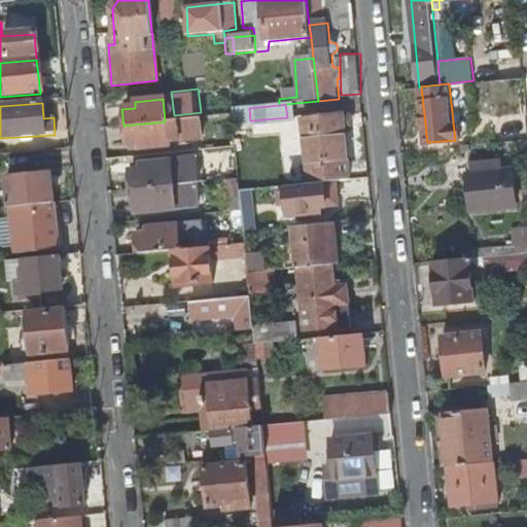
[(348,181),(342,128),(340,115),(315,118),(314,113),(301,114),(308,185),(325,183),(335,182),(348,181)]
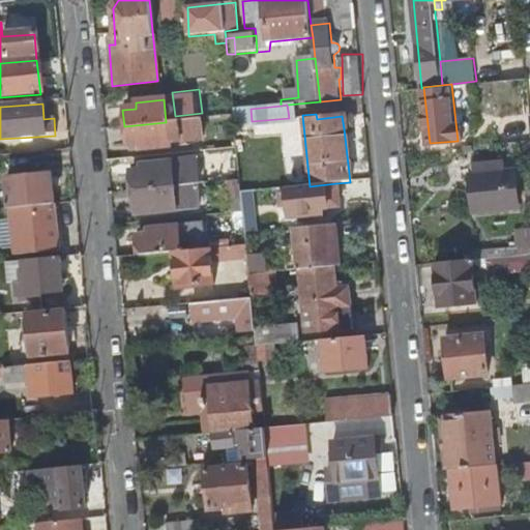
[(342,116),(344,128),(354,126),(353,115),(342,116)]
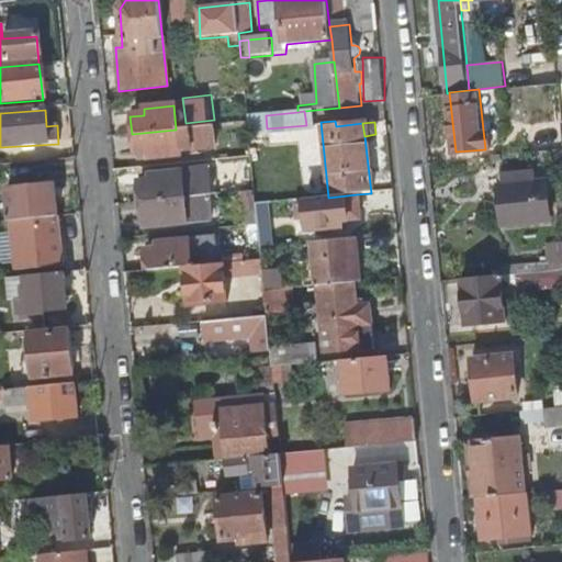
[(212,148),(209,127),(176,130),(132,134),(134,156),(147,155),(148,161),(179,158),(179,153),(212,148)]
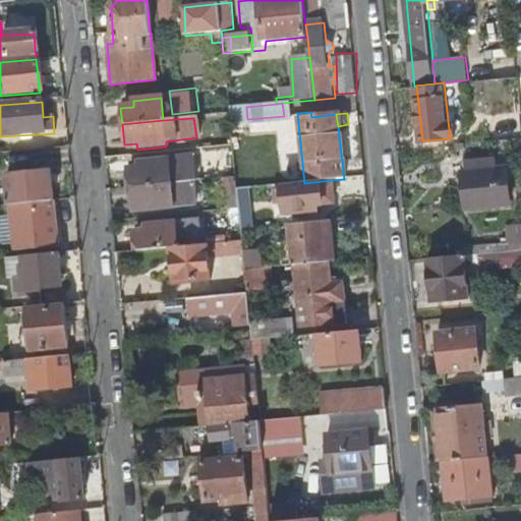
[(456,119),(448,120),(450,138),(458,138),(456,119)]
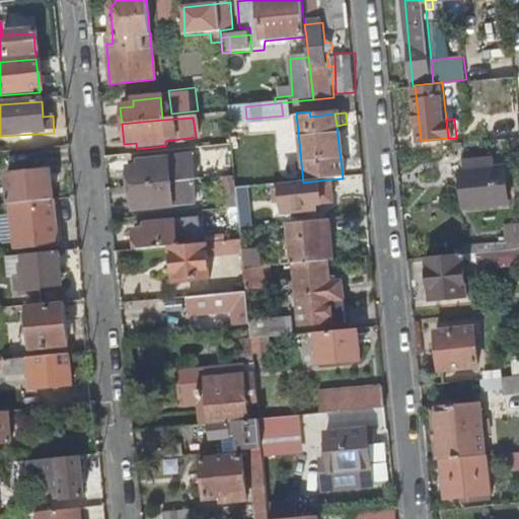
[(194,157),(140,162),(140,167),(129,169),(130,186),(169,182),(195,180),(194,157)]
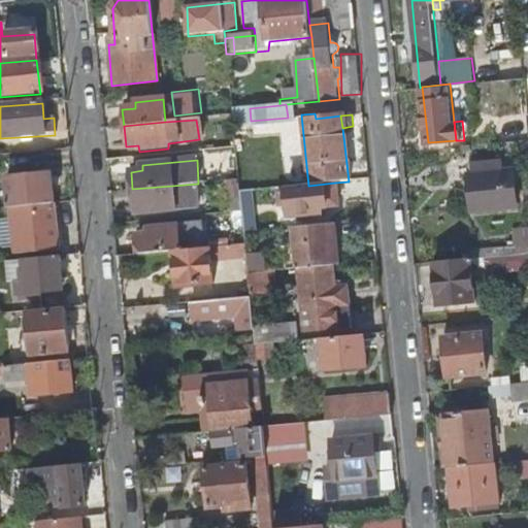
[(502,162),(468,166),(472,211),(518,207),(514,170),(503,170),(502,162)]
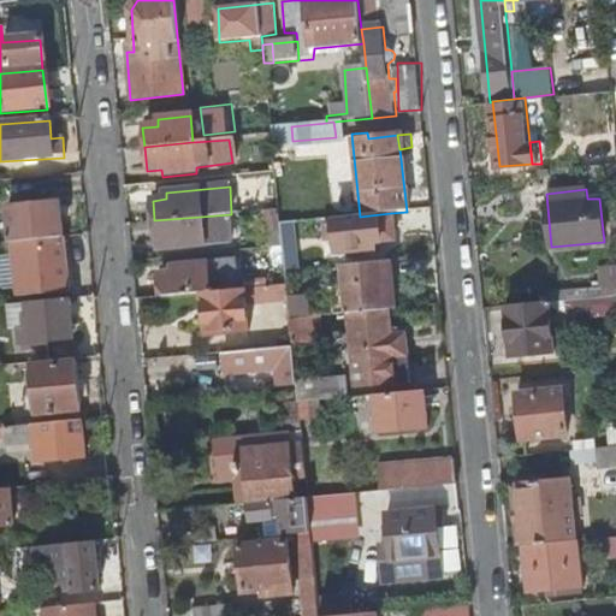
[(7,207),(11,244),(24,243),(61,240),(58,202),(7,207)]
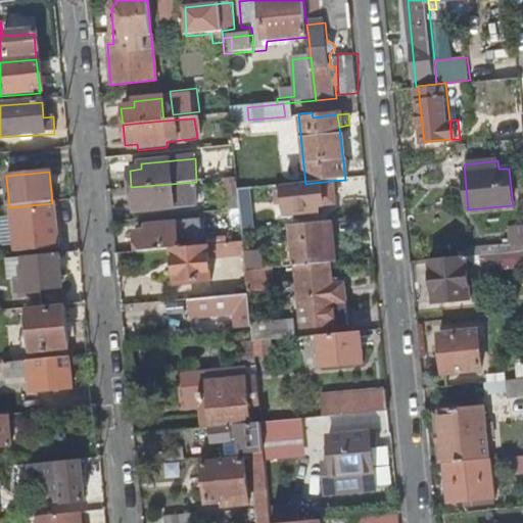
[(224,179),(227,210),(239,208),(237,190),(236,178),(224,179)]
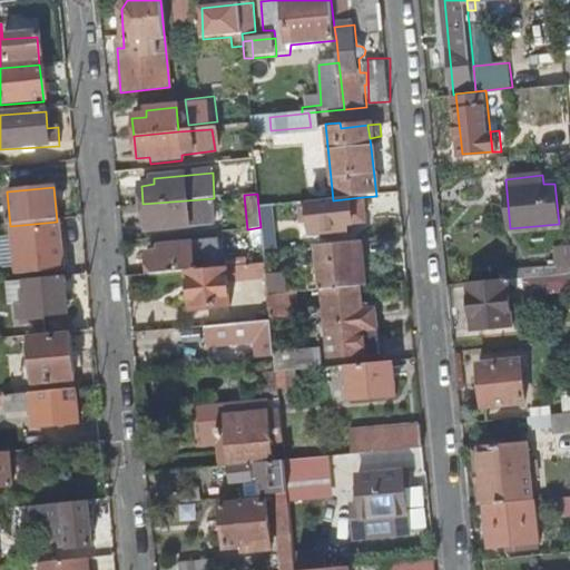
[(364,219),(362,197),(352,198),(352,203),(308,209),(312,235),(345,232),(345,227),(355,226),(354,220),(364,219)]
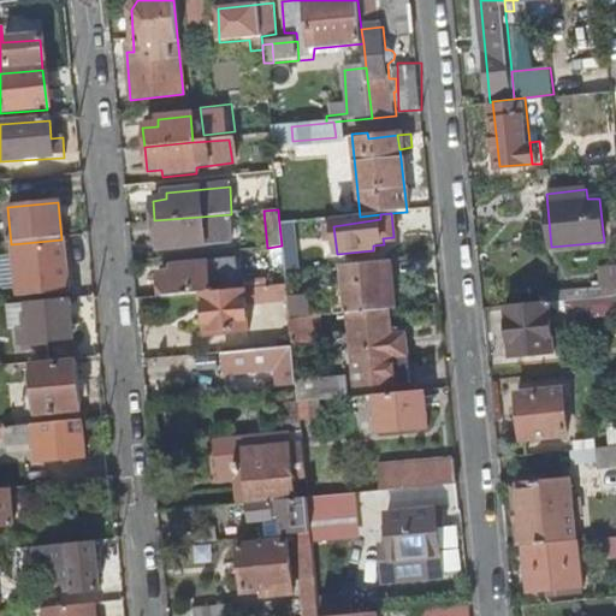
[(201,217),(154,220),(157,246),(170,244),(171,250),(203,247),(201,217)]
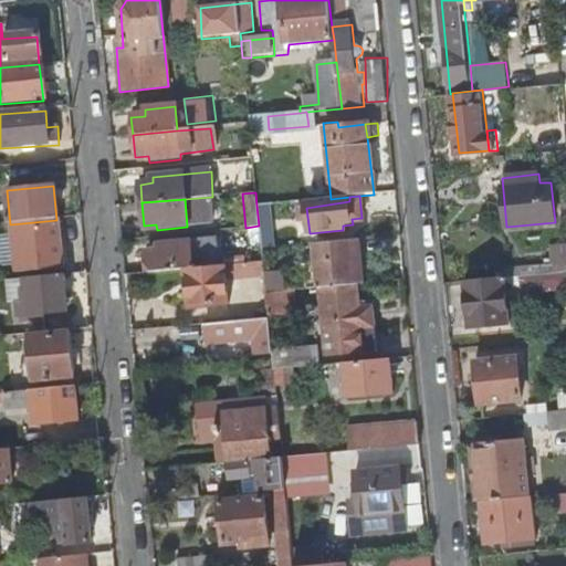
[(59,269),(56,220),(22,223),(25,271),(59,269)]
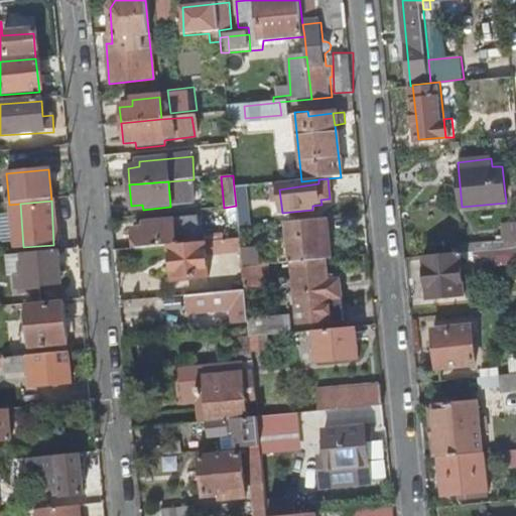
[(0,239),(14,239),(13,213),(0,213),(0,239)]
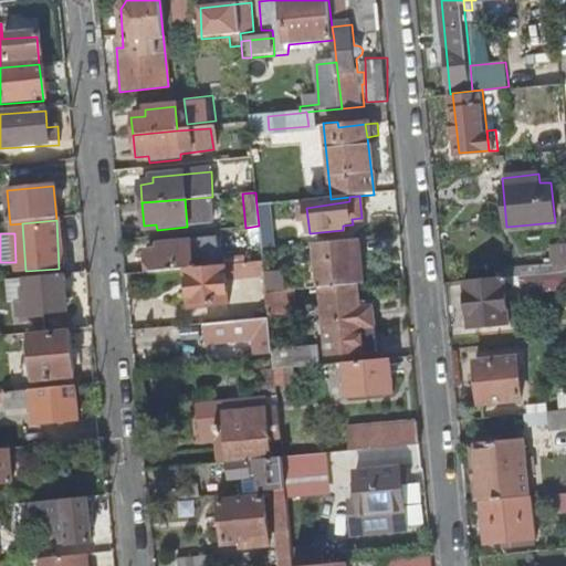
[(145,252),(147,272),(182,269),(213,265),(211,239),(157,245),(158,251),(145,252)]
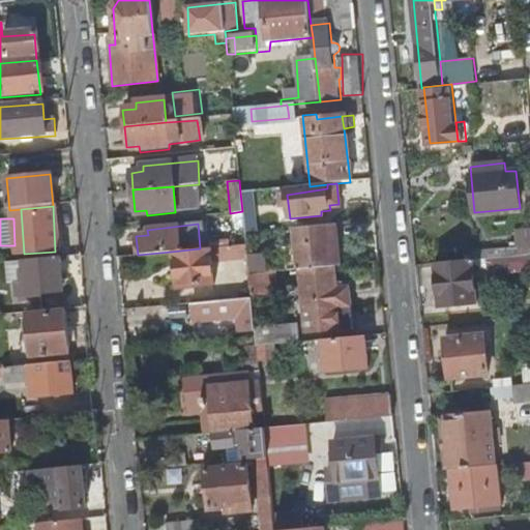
[(299,254),(288,255),(289,272),(297,272),(334,269),(332,241),(340,241),(339,226),(297,230),(299,247),(299,254)]
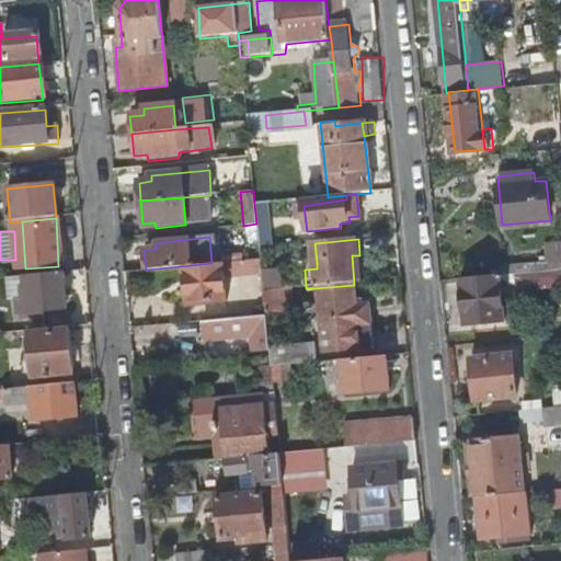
[(504,265),(504,273),(560,266),(560,243),(545,244),(546,261),(504,265)]
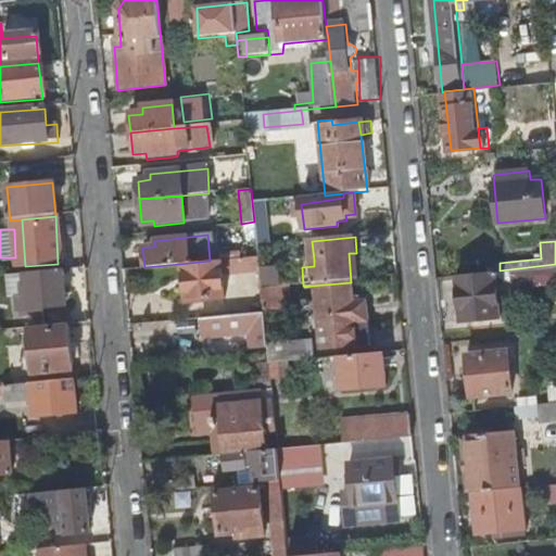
[(358,281),(356,253),(349,253),(351,282),(352,282),(358,281)]
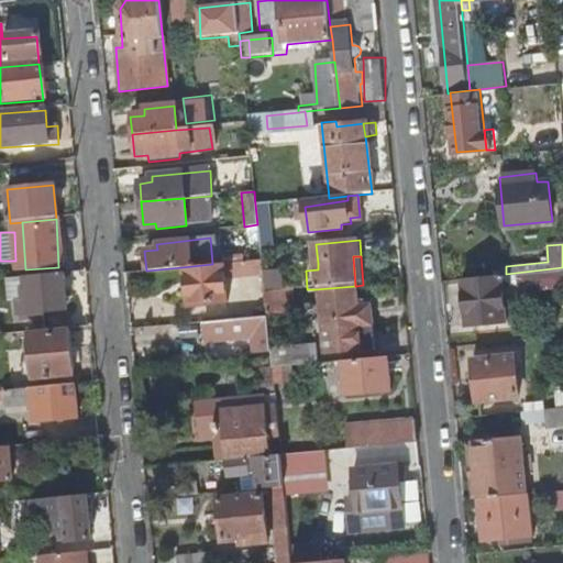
[(221,264),(222,278),(262,274),(261,260),(221,264)]
